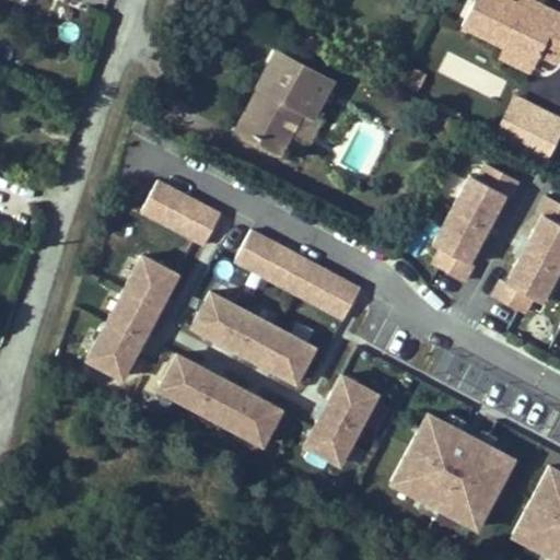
[(558,63),(559,57),(559,13),(553,22),(515,2),(510,0),(474,0),(462,25),(503,46),(535,62),(539,54),(558,63)]
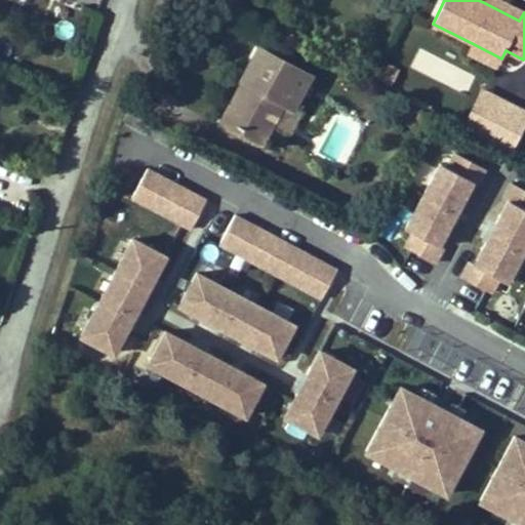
[(519,21),(524,12),(499,0),(484,0),(483,2),(519,21)]
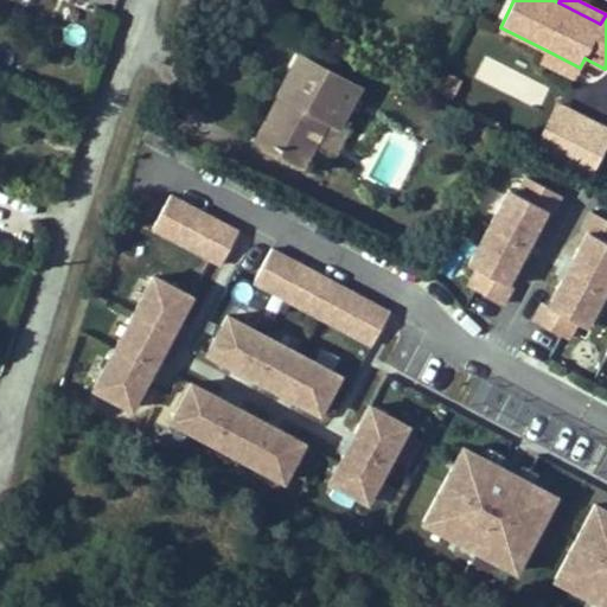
[(575,78),(580,68),(545,50),(541,61),(575,78)]
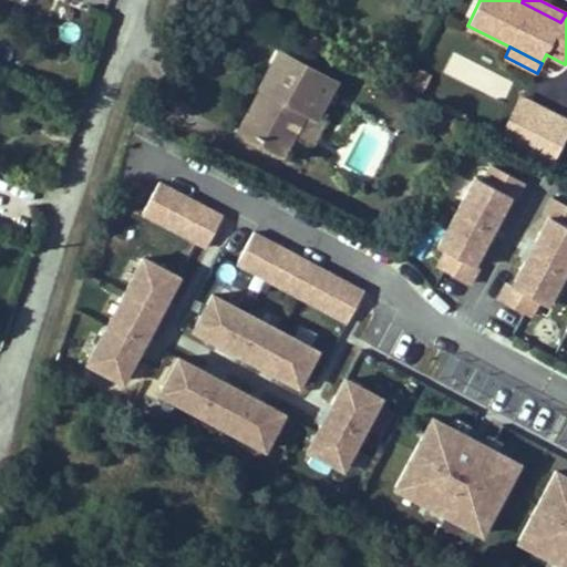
[(334,81),(280,51),(261,86),(264,88),(241,130),(285,152),(294,135),(307,111),(316,115),(334,81)]
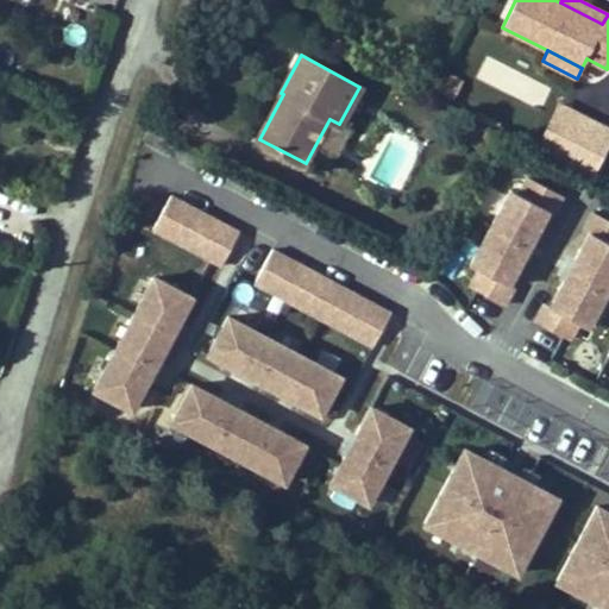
[(441,93),(453,99),(462,83),(450,77),(441,93)]
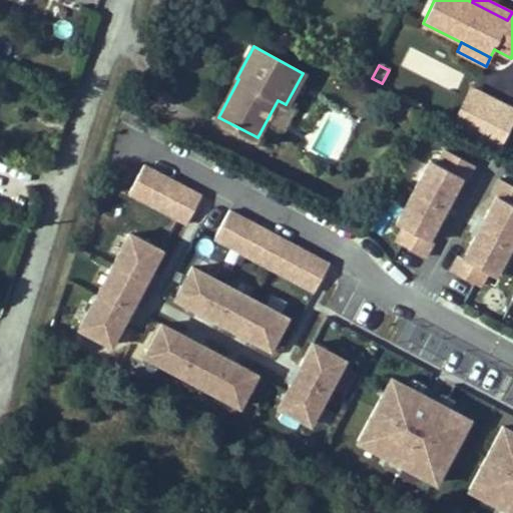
[(471,89),(453,126),(466,133),(485,96),(471,89)]
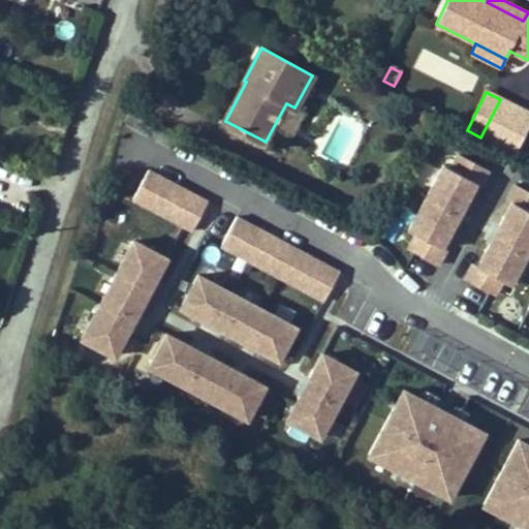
[(413,103),(432,113),(435,107),(416,98),(413,103)]
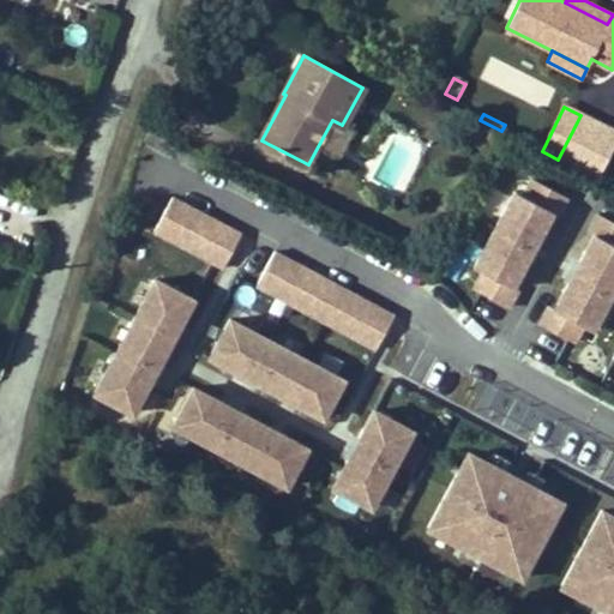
[(558,160),(597,180),(613,145),(613,131),(581,115),(558,160)]
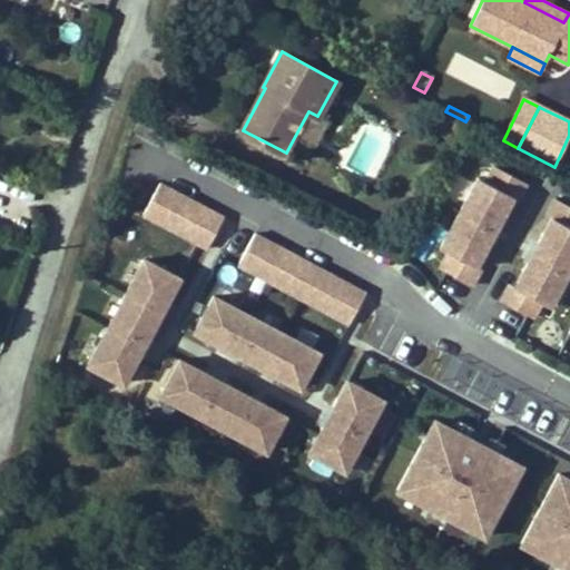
[(308,111),(295,136),(313,145),(326,120),(317,116),(308,111)]
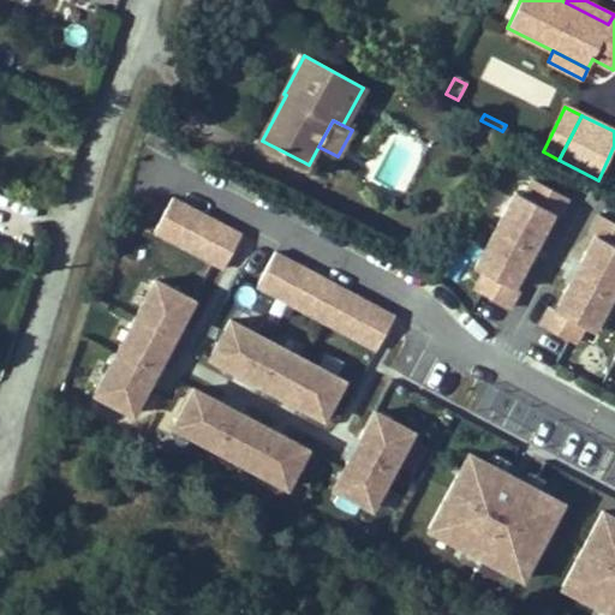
[(495,230),(533,249),(553,212),(559,215),(568,197),(533,179),(525,196),(515,191),(495,230)]
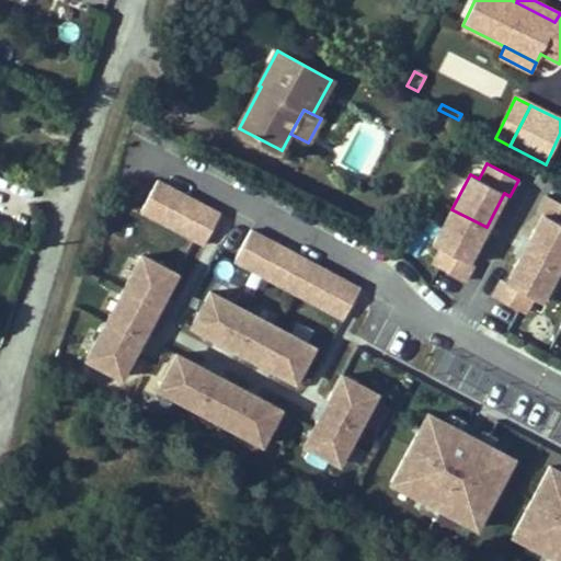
[(172,187),(157,180),(140,210),(156,219),(172,187)]
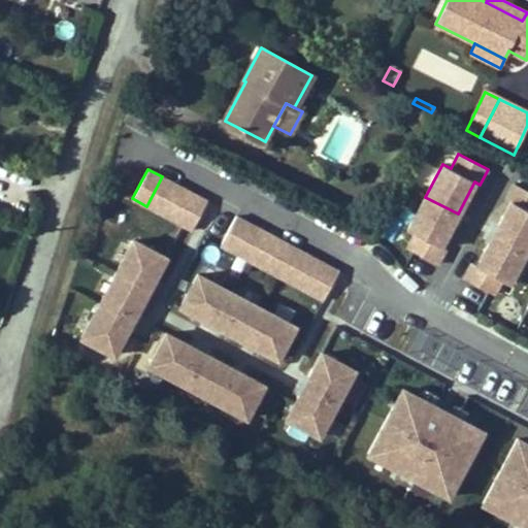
[(161,213),(176,185),(162,176),(146,206),(161,213)]
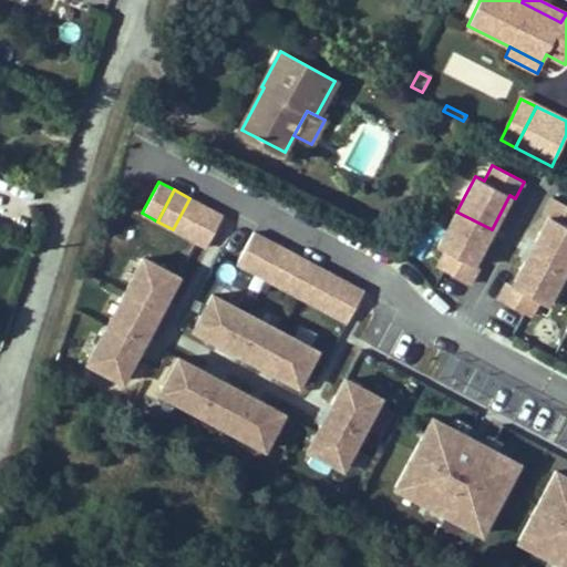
[(549,216),(531,250),(566,269),(566,266),(566,204),(553,197),(544,214),(549,216)]
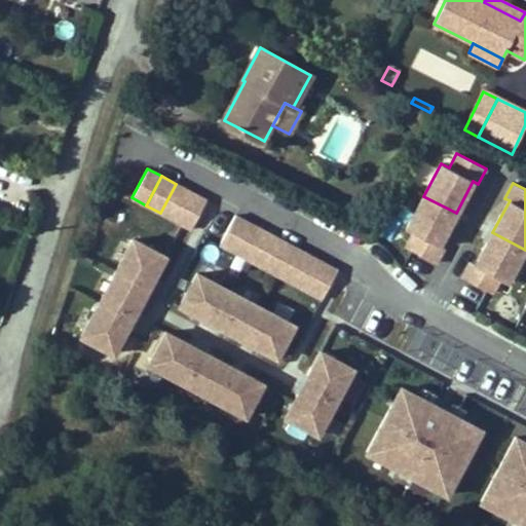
[(175,221),(191,191),(176,184),(160,213),(175,221)]
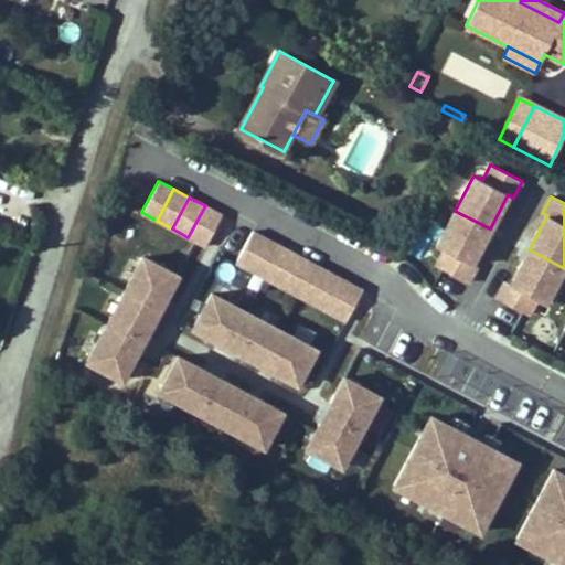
[(204,245),(221,214),(205,205),(188,237),(204,245)]
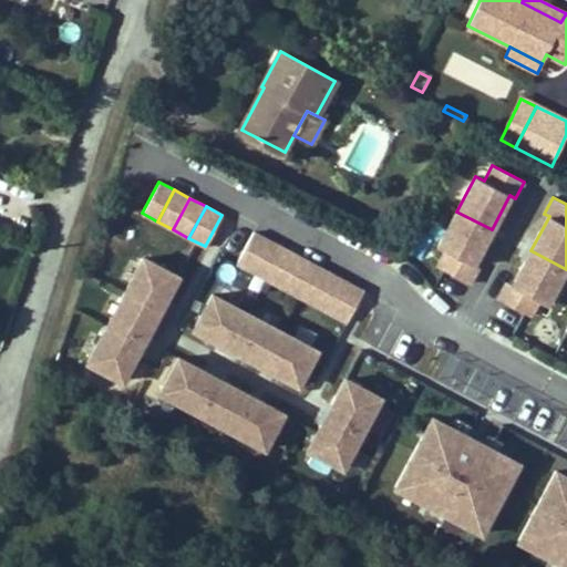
[(473,264),(486,239),(492,229),(456,212),(437,246),(446,251),(437,267),(470,284),(478,267),(473,264)]
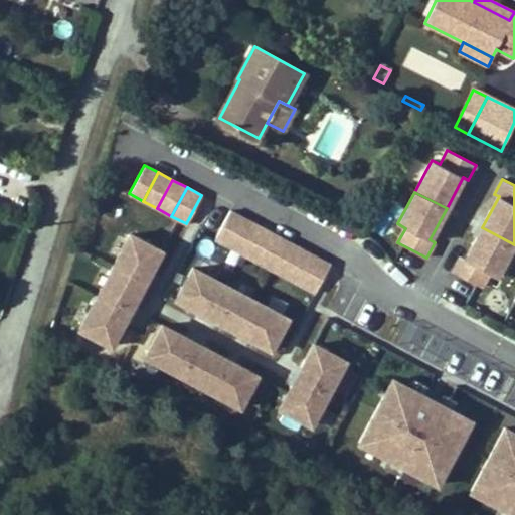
[(244,218),(230,211),(215,239),(229,246),(244,218)]
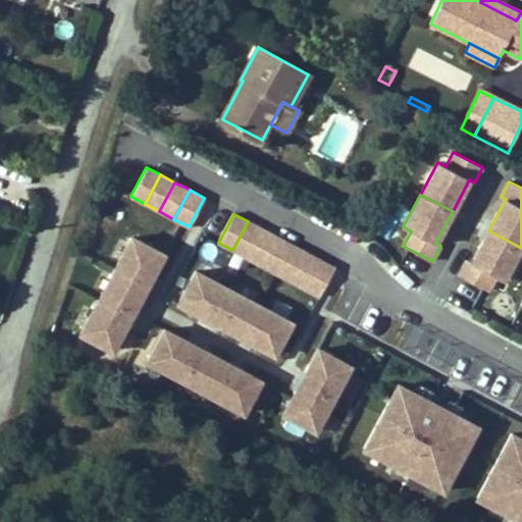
[(354,226),(367,235),(374,221),(360,214),(354,226)]
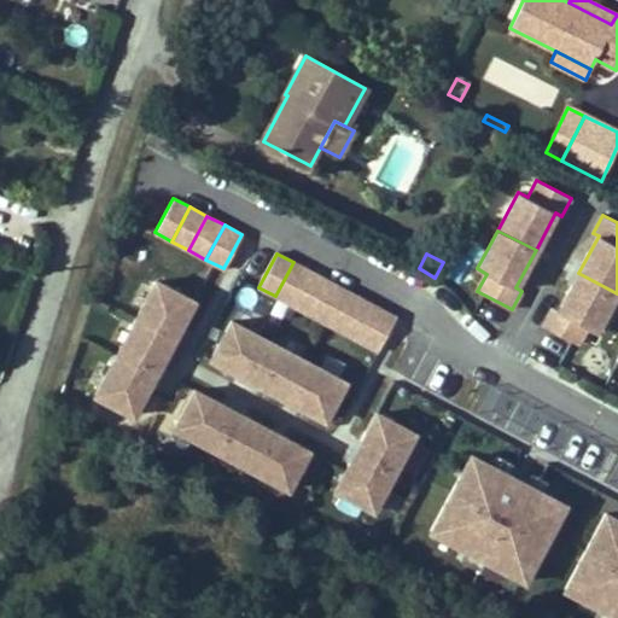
[(292,305),(312,272),(293,262),(275,296),(292,305)]
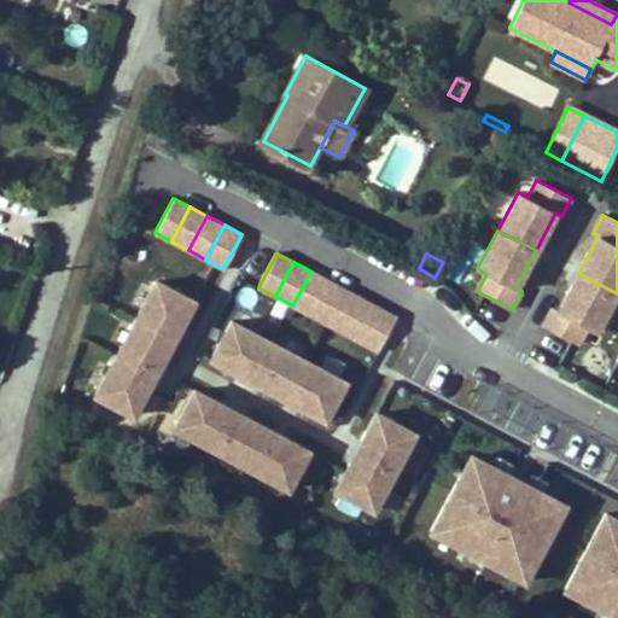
[(310,315),(328,280),(312,272),(292,305),(310,315)]
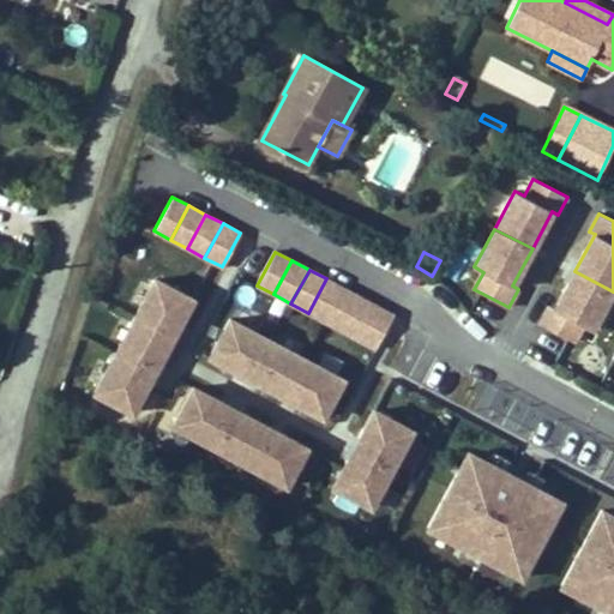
[(575,271),(569,282),(555,308),(549,306),(540,324),(575,342),(583,325),(593,330),(613,292),(575,271)]
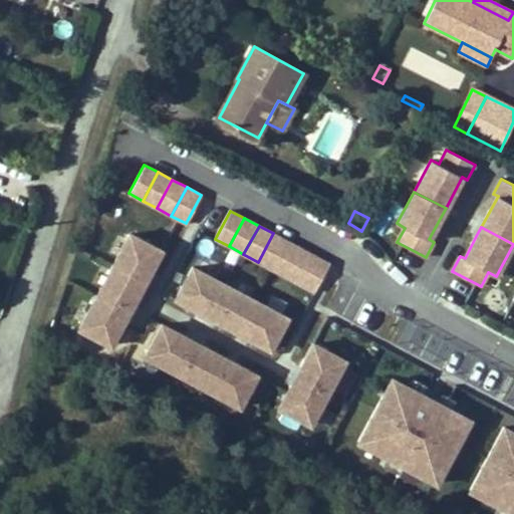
[(162,250),(130,233),(79,328),(110,345),(162,250)]
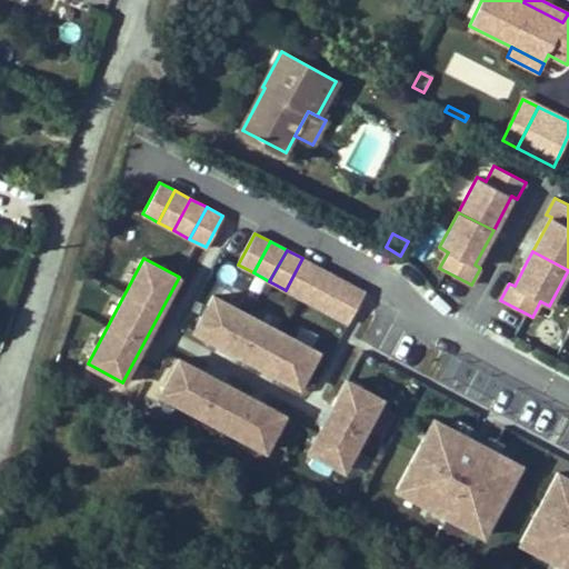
[(302,258),(286,290),(300,298),(317,266),(302,258)]
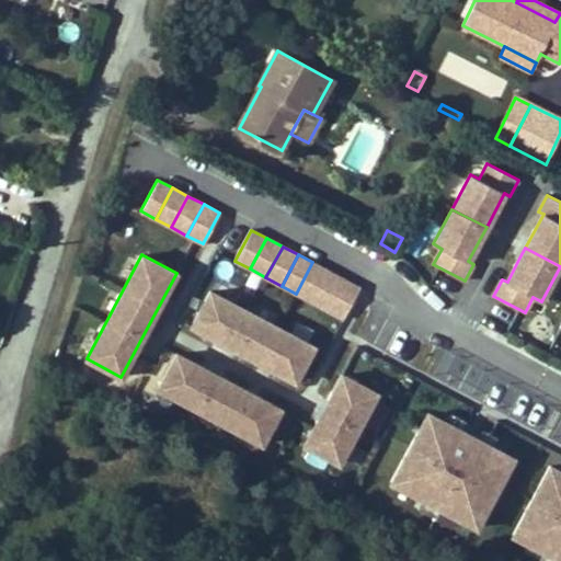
[(312,262),(296,294),(312,301),(329,271),(312,262)]
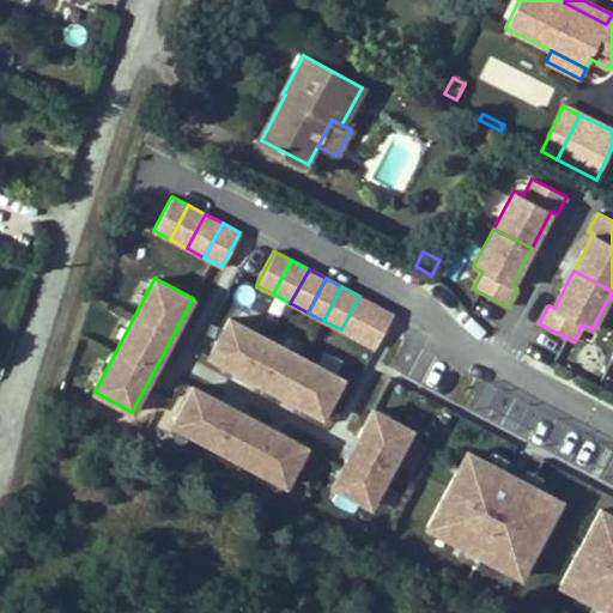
[(358,339),(376,305),(359,296),(341,329),(358,339)]
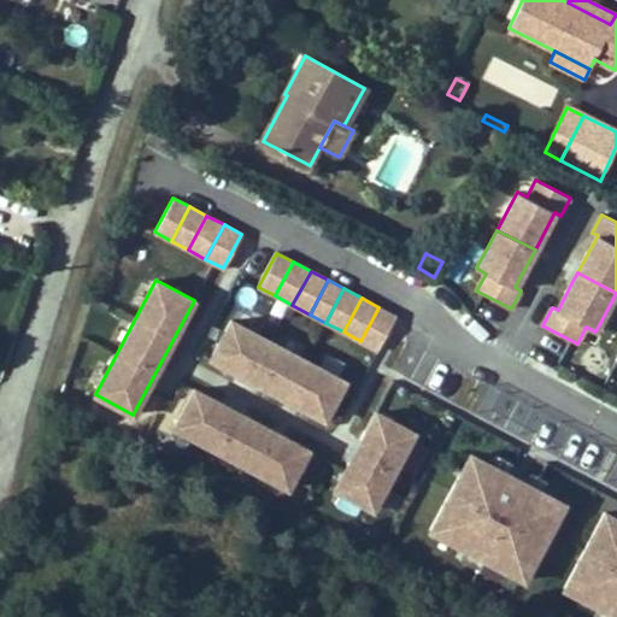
[(378,351),(397,316),(378,307),(360,341),(378,351)]
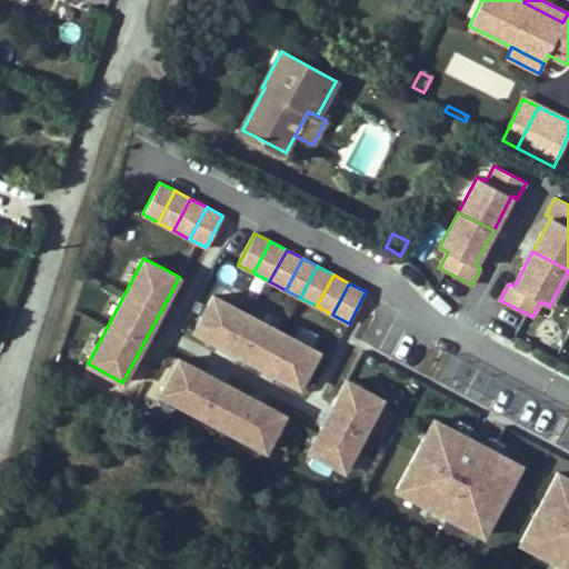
[(212,295),(195,330),(299,386),(318,351),(212,295)]
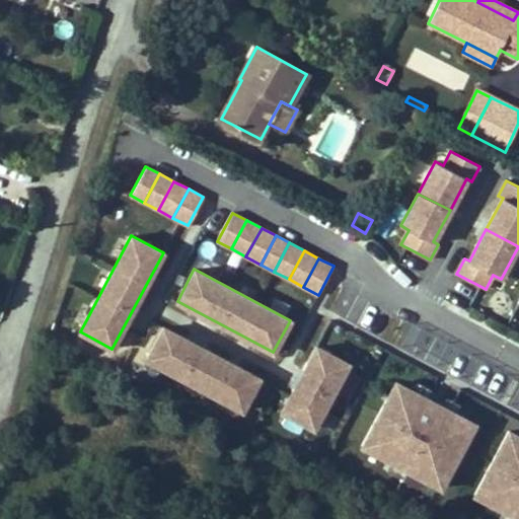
[(242,410),(260,378),(163,326),(146,359),(242,410)]
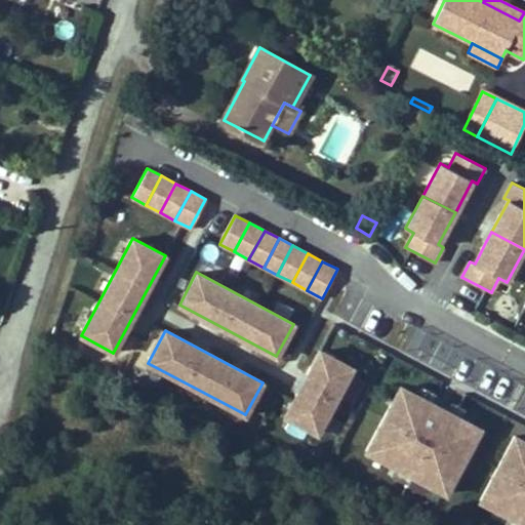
[(285,415),(317,433),(352,368),(320,351),(285,415)]
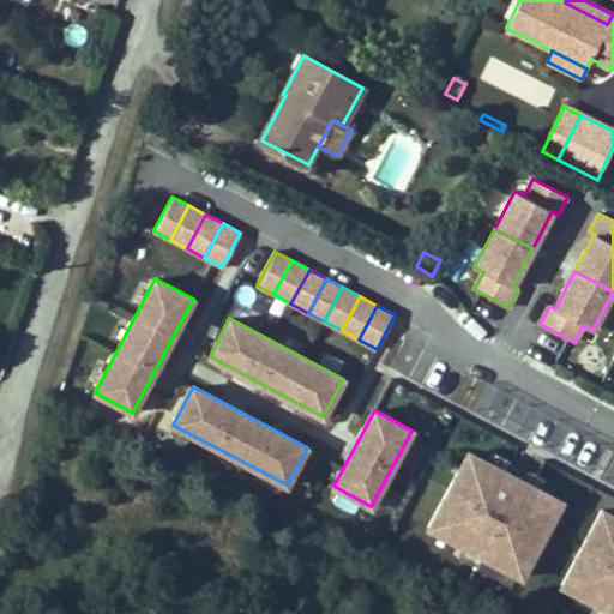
[(428,527),(522,577),(561,501),(468,452),(428,527)]
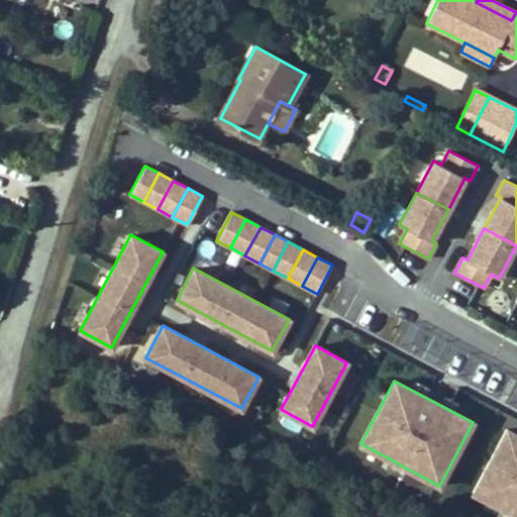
[(516,434),(507,429),(473,493),(516,516),(516,434)]
